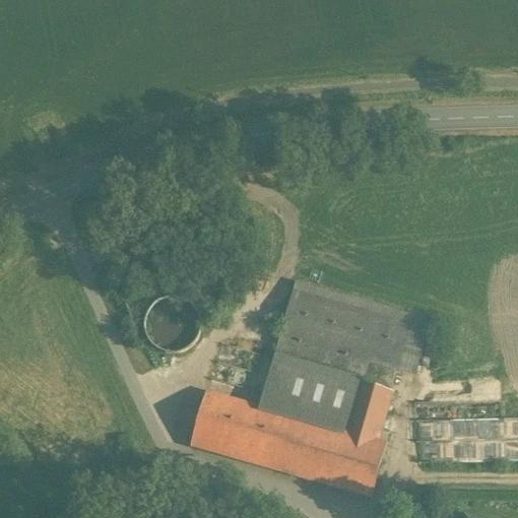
[(427,322),(294,283),(272,358),(358,382),(364,359),(394,368),(395,368),(396,365),(413,370),(427,322)]
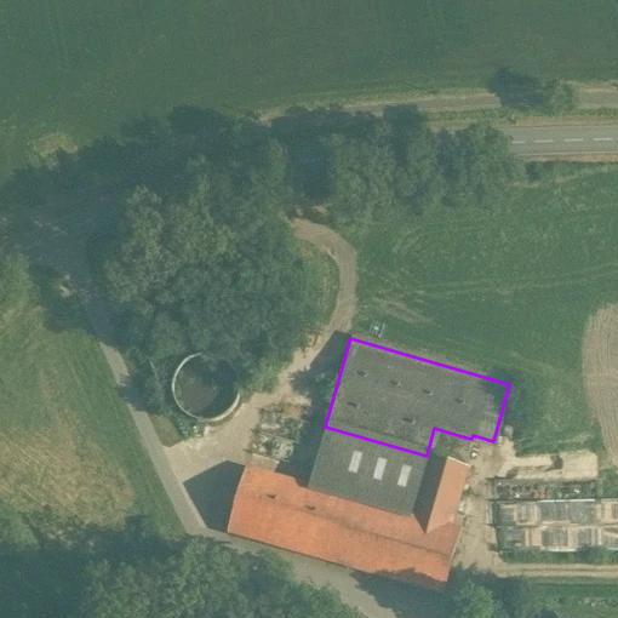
[(236,392),(236,385),(236,378),(233,370),(227,362),(221,358),(213,354),(207,353),(199,353),(193,354),(187,356),(182,360),(177,365),(173,370),(171,377),(169,384),(170,392),(171,398),(173,404),(179,411),(187,417),(196,421),(205,421),(215,419),(224,415),(230,408),(234,402),(235,398),(236,392)]
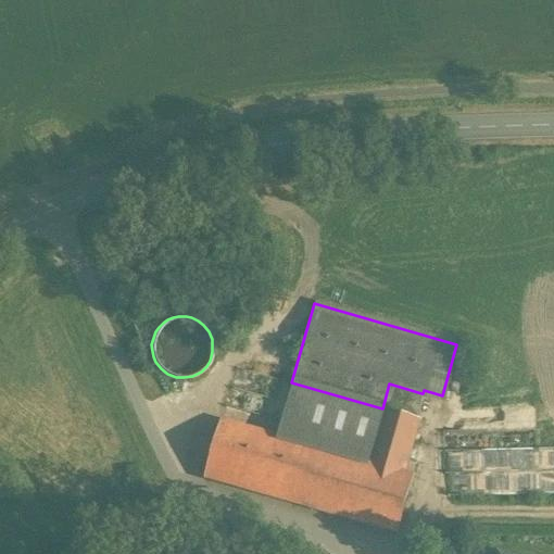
[(366,464),(382,408),(291,382),(276,438),(366,464)]
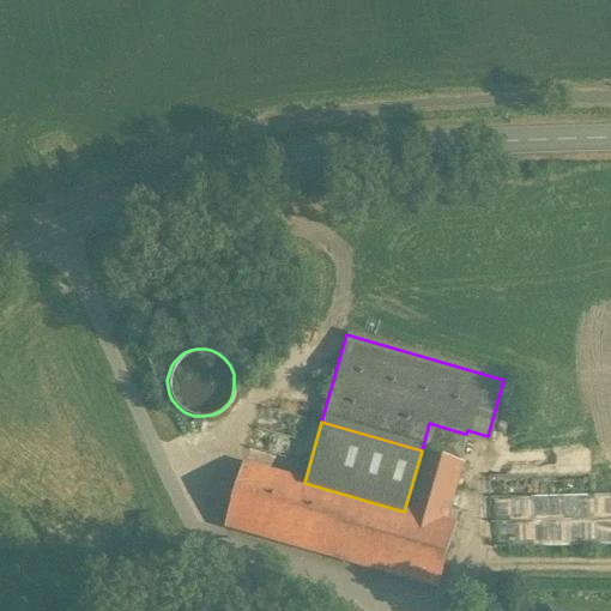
[(519,449),(520,475),(579,472),(578,446),(519,449)]
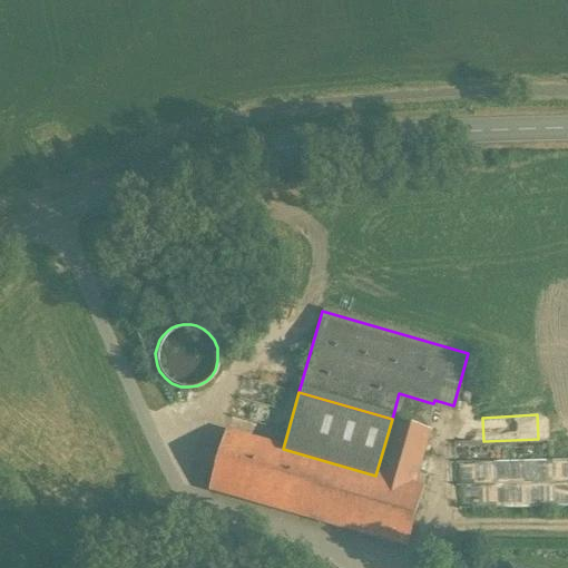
[(283,449),(223,432),(207,487),(405,544),(421,489),(410,486),(427,429),(426,428),(392,419),(375,476),(283,449)]
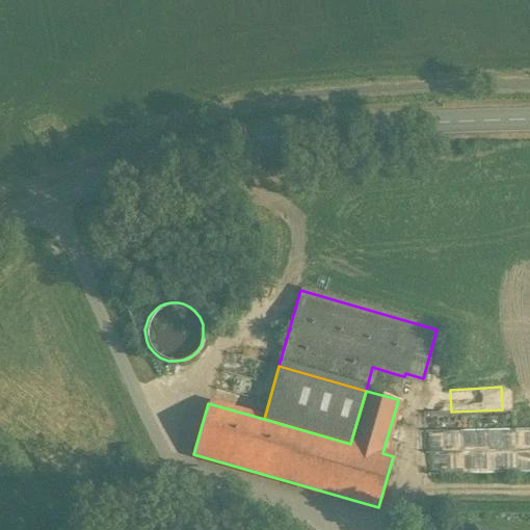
[(422,507),(417,506),(412,509),(411,514),(414,520),(419,521),(424,518),(425,512),(422,507)]
